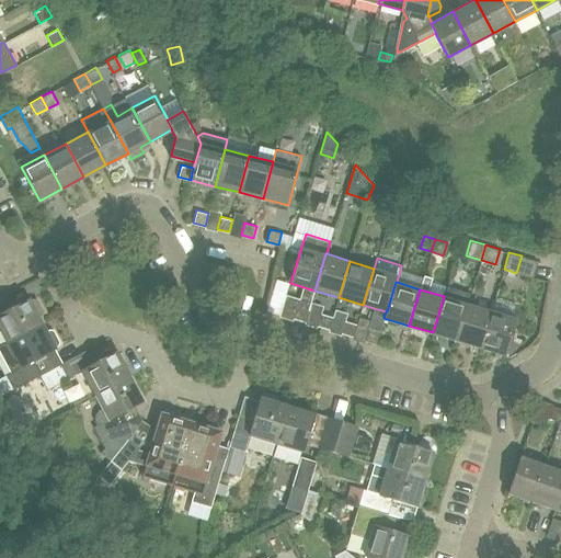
[(456,340),(468,304),(444,296),(433,332),(456,340)]
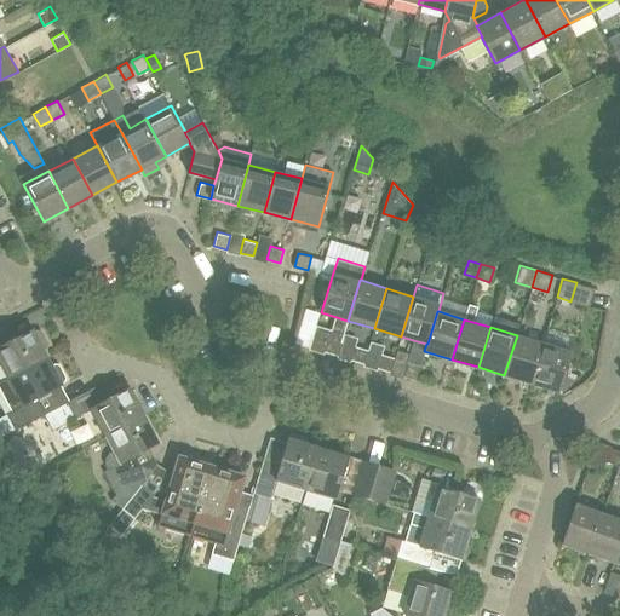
[(36,328),(33,330),(33,329),(7,343),(0,328),(0,362),(0,363),(9,376),(47,356),(41,345),(45,344),(46,339),(41,329),(36,328)]
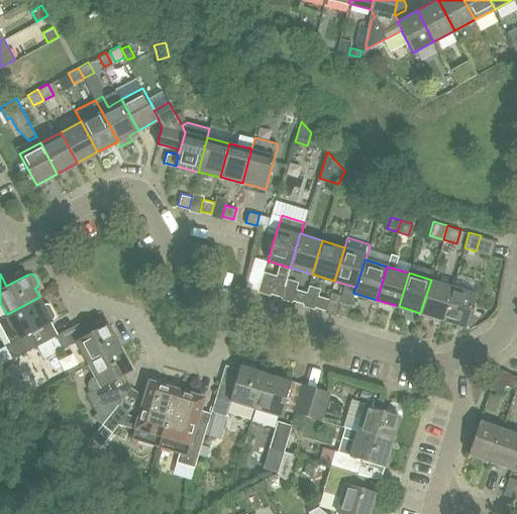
[(442,320),(452,286),(431,280),(420,313),(442,320)]
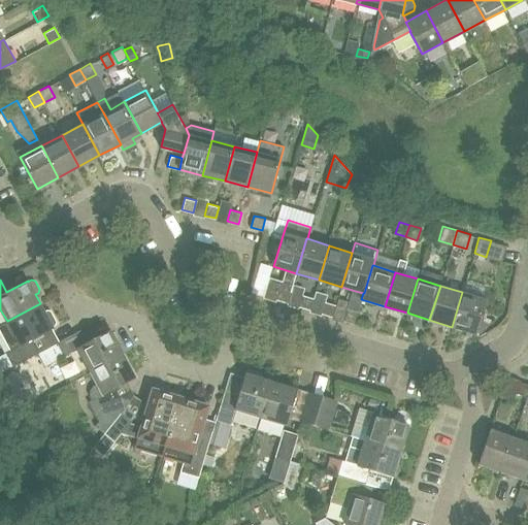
[(279,288),(276,299),(288,302),(291,291),(279,288)]
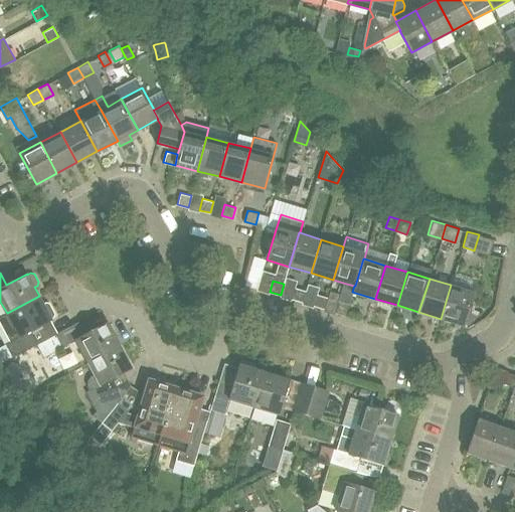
[(352,292),(354,286),(343,283),(335,312),(346,315),(352,292)]
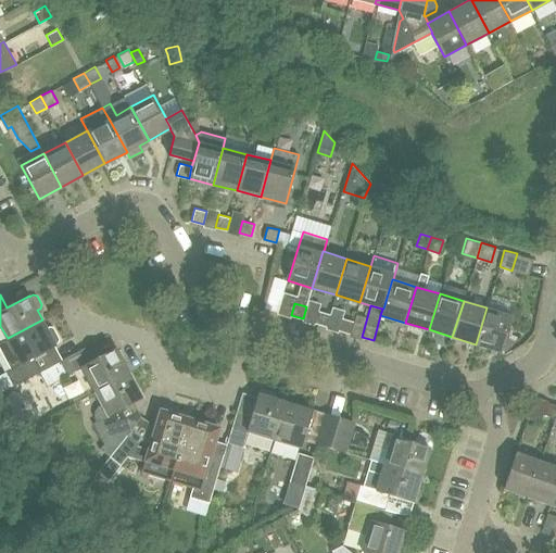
[(487,308),(476,344),(501,352),(501,349),(507,328),(512,315),(487,308)]
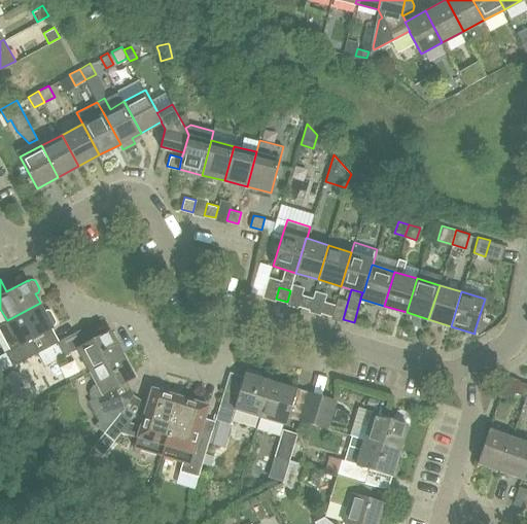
[(302,293),(299,306),(310,309),(313,297),(302,293)]
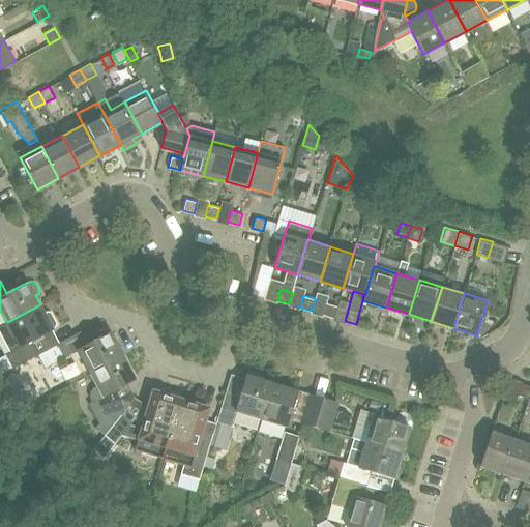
[(326,302),(323,314),(333,317),(336,305),(326,302)]
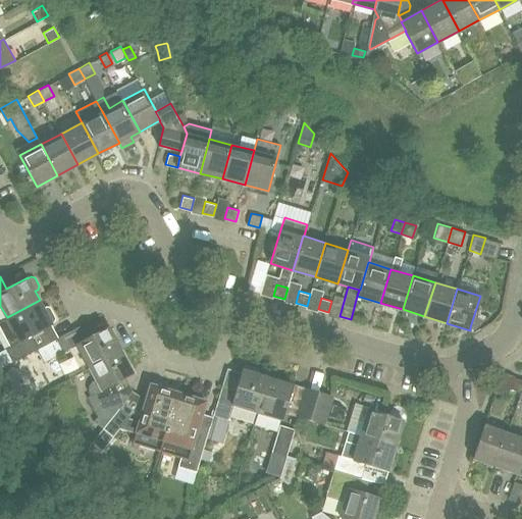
[(48,308),(45,309),(40,300),(7,317),(0,320),(0,326),(10,345),(5,348),(12,361),(38,348),(31,334),(52,323),(51,321),(54,320),(55,316),(51,309),(48,308)]
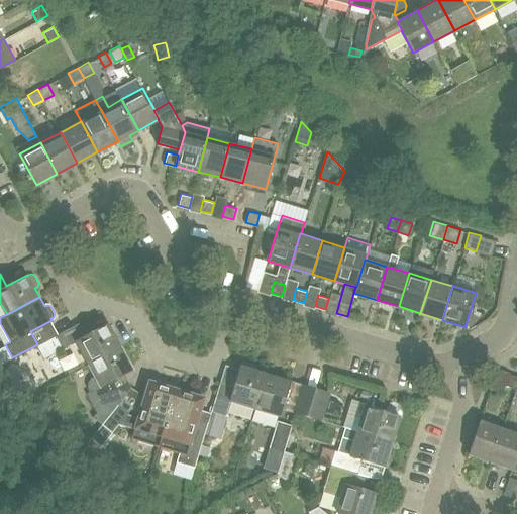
[(472,305),(466,324),(470,325),(471,326),(483,312),(476,310),(477,306),(476,306),(472,305)]
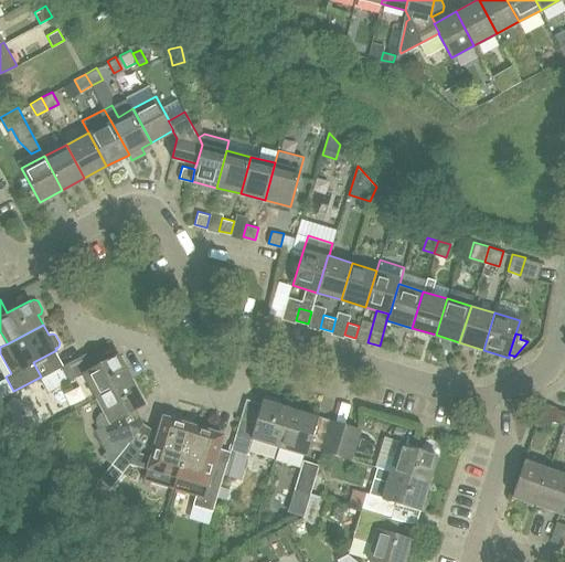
[(96,396),(131,378),(118,353),(95,366),(87,351),(61,366),(68,380),(83,372),(96,396)]
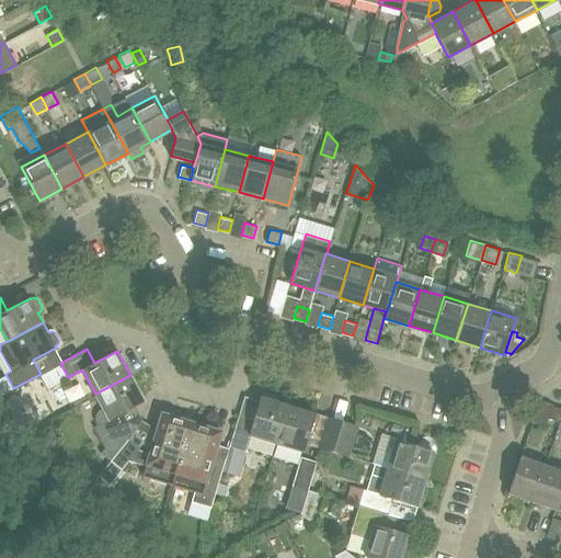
[(136,429),(126,421),(121,412),(144,400),(130,375),(95,394),(103,408),(99,410),(96,420),(99,423),(94,426),(101,440),(96,445),(112,457),(128,437),(136,429)]
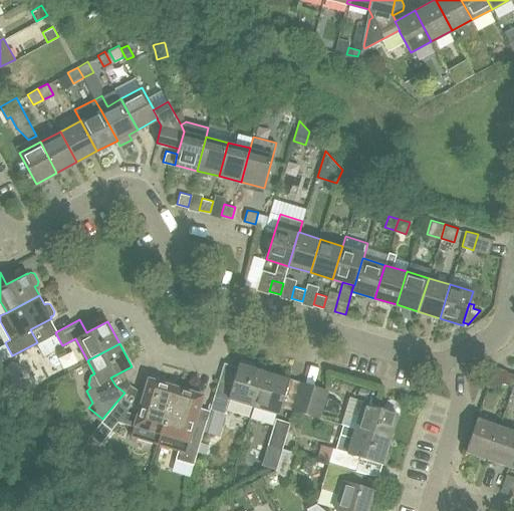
[(263,370),(255,367),(256,364),(254,360),(244,358),(241,359),(240,362),(239,362),(232,386),(218,380),(210,408),(224,413),(229,398),(253,405),(263,370)]
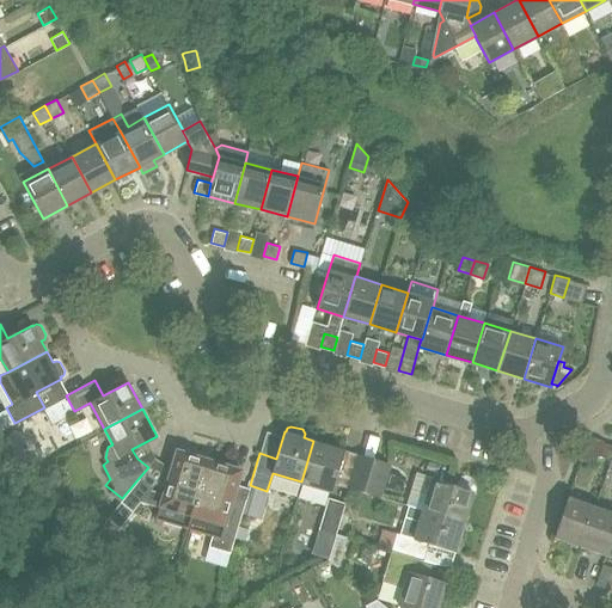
[(611,459),(611,454),(611,443),(589,436),(581,459),(595,464),(598,454),(611,459)]
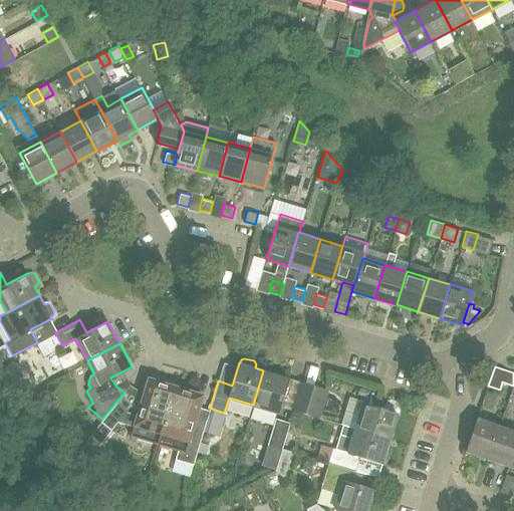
[(263,370),(253,405),(277,413),(288,377),(263,370)]
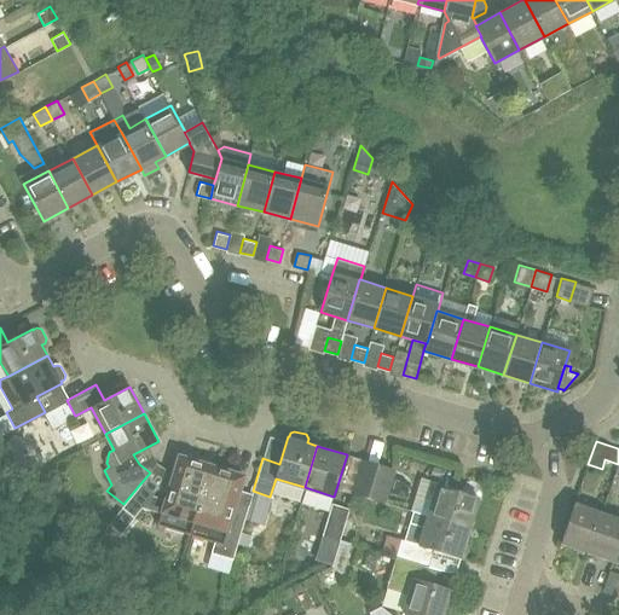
[(190,533),(210,464),(178,454),(165,498),(151,494),(154,492),(142,482),(123,504),(122,506),(134,516),(143,506),(161,512),(157,523),(190,533)]
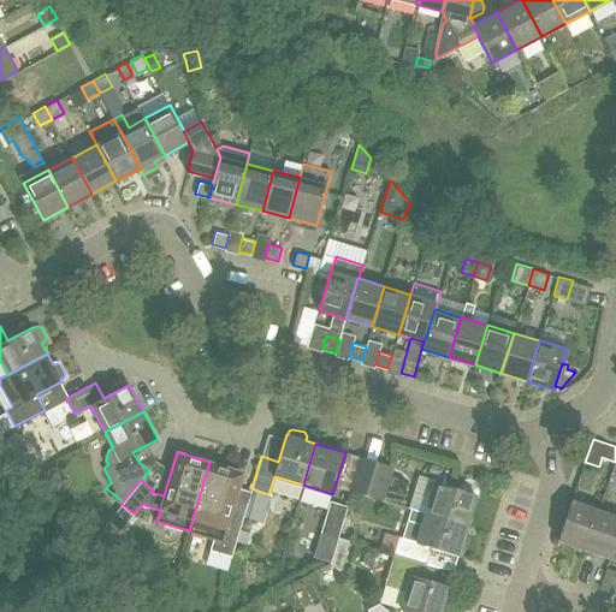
[(390,465),(379,463),(362,457),(353,489),(379,498),(390,465)]
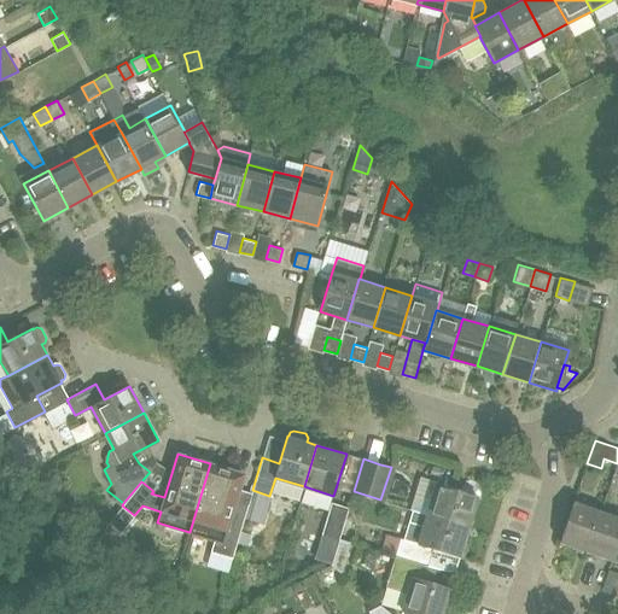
[(228,571),(232,557),(249,503),(235,500),(244,473),(210,463),(190,532),(214,539),(207,565),(228,571)]
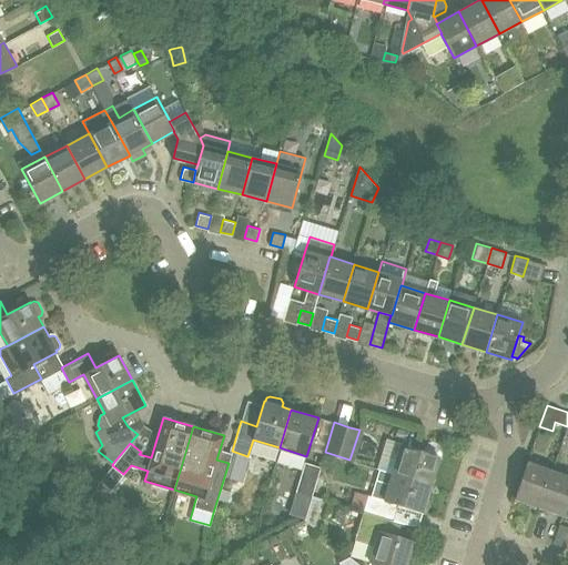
[(392,472),(430,484),(439,457),(401,445),(392,472)]
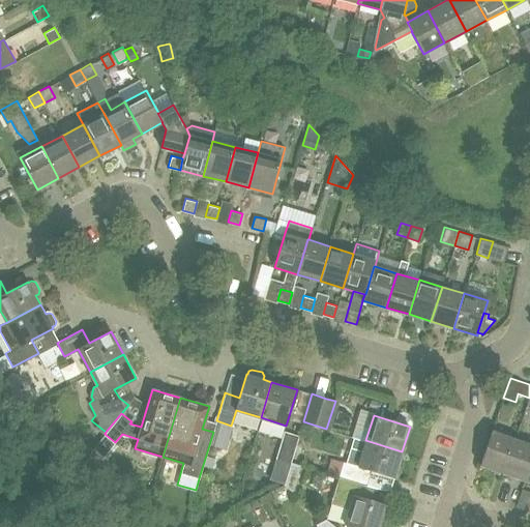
[(291,463),(291,461),(299,435),(284,431),(275,458),(291,463)]
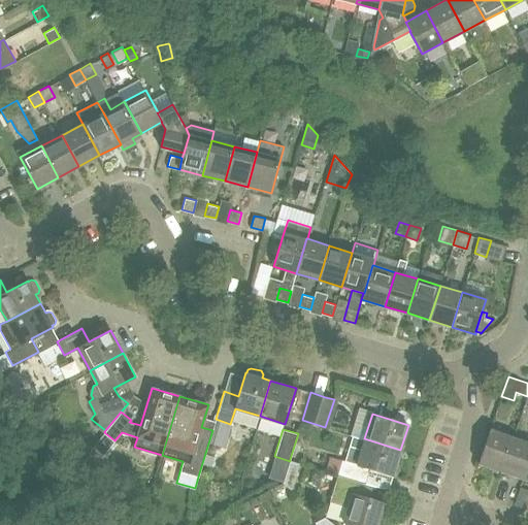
[(501,470),(513,437),(490,429),(477,463),(501,470)]
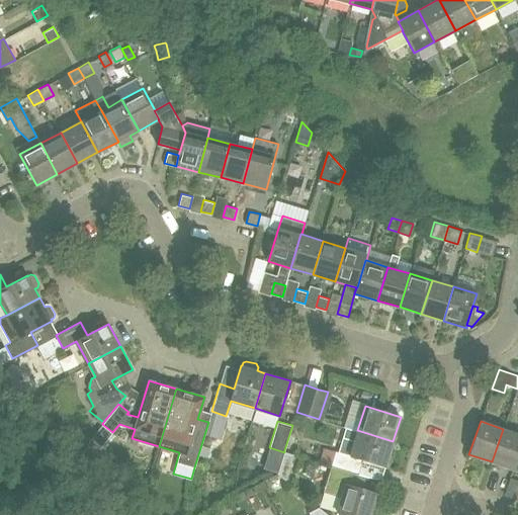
[(393,441),(357,430),(345,427),(338,451),(327,448),(322,462),(331,464),(358,473),(358,474),(362,459),(385,466),(393,441)]
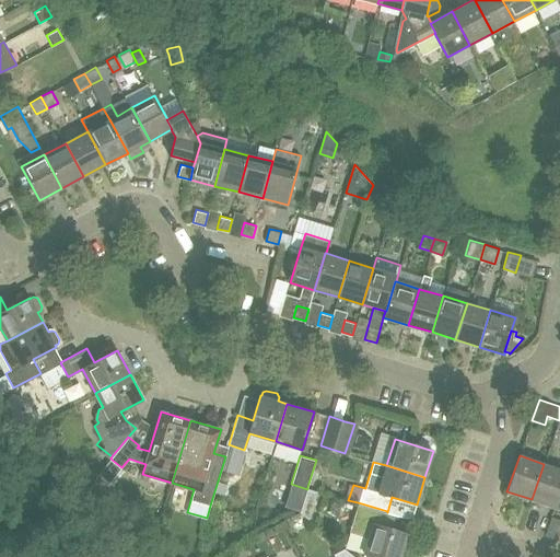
[(555,508),(559,492),(559,468),(544,464),(532,499),(555,508)]
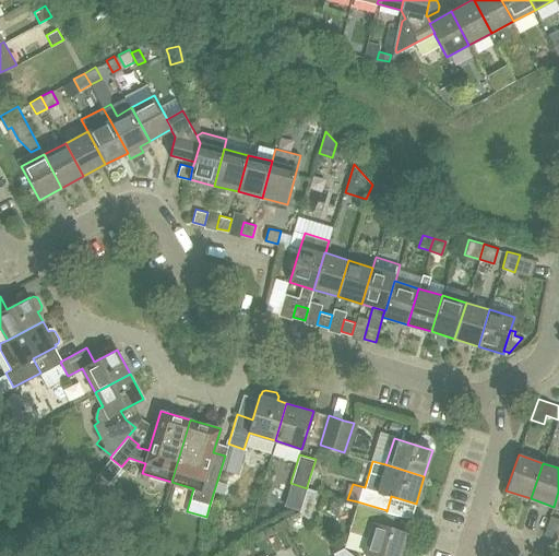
[(307,486),(307,488),(299,510),(309,518),(318,489),(307,486)]
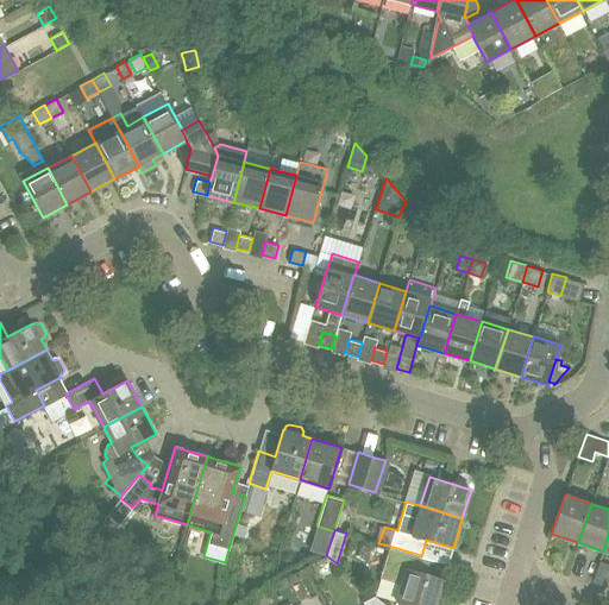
[(415,572),(421,555),(389,546),(380,577),(401,583),(396,600),(412,604),(435,604),(444,580),(415,572)]
